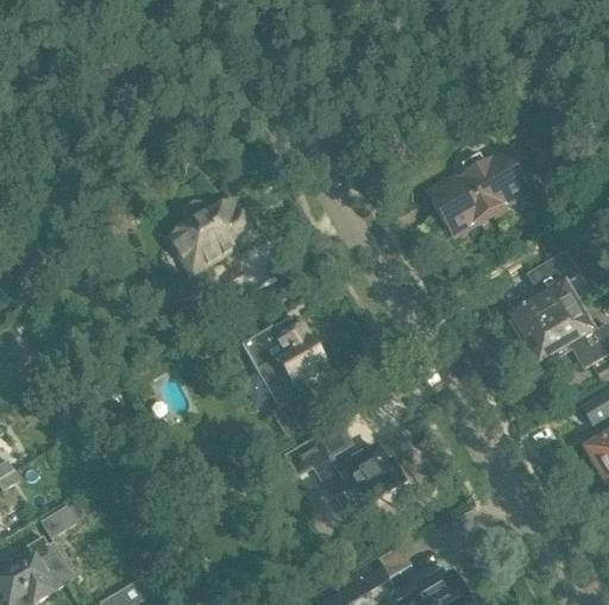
[(456,235),(527,193),(503,152),(485,163),(481,155),(462,165),(466,175),(431,196),(456,235)]
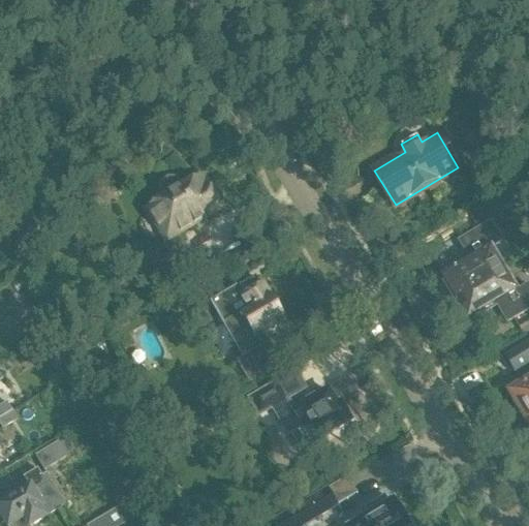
[(156,261),(164,276),(194,258),(179,233),(221,207),(216,198),(215,193),(211,190),(201,175),(182,186),(178,180),(174,177),(168,177),(163,180),(160,184),(160,190),(164,196),(146,207),(164,239),(162,241),(170,253),(156,261)]
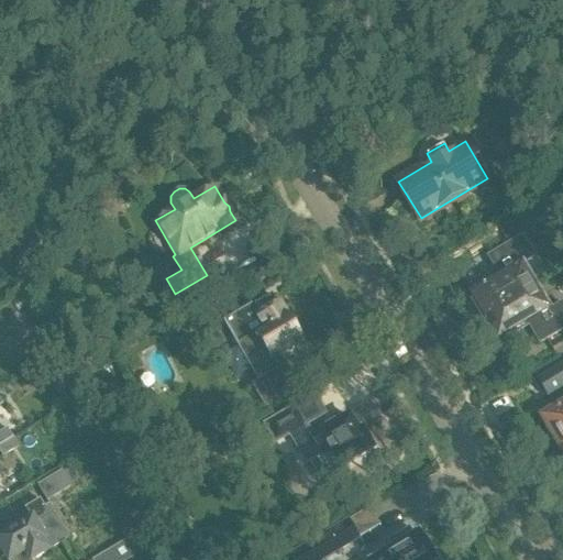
[(499,224),(507,238),(519,230),(512,217),(499,224)]
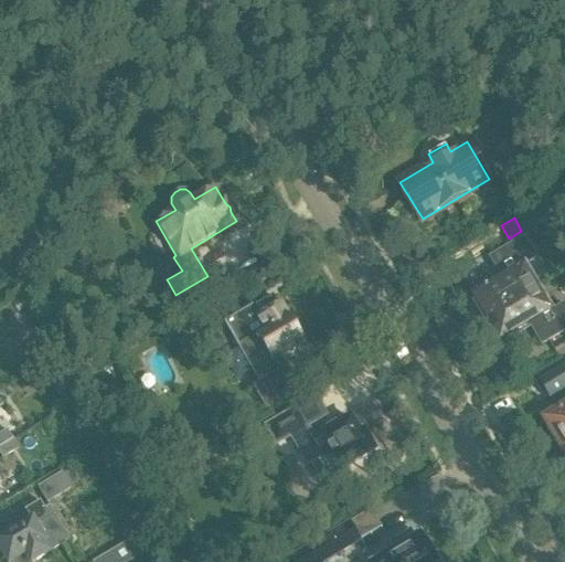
[(501,275),(469,294),(471,298),(470,300),(473,307),(477,307),(483,318),(516,298),(539,285),(525,263),(535,256),(523,236),(489,256),(501,275)]
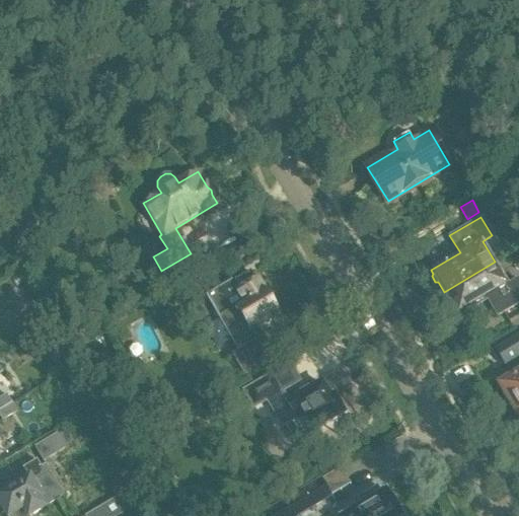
[(474,274),(444,292),(451,303),(449,306),(452,311),(455,311),(458,314),(487,297),(497,314),(518,301),(518,280),(517,277),(508,282),(507,283),(495,262),(474,274)]
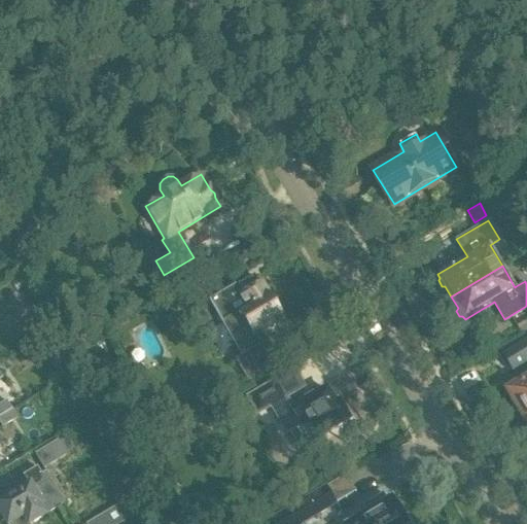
[(258,283),(253,275),(237,284),(236,282),(218,293),(222,302),(213,307),(222,321),(227,318),(247,350),(259,343),(255,335),(261,330),(265,335),(274,328),(272,324),(281,318),(259,282),(258,283)]
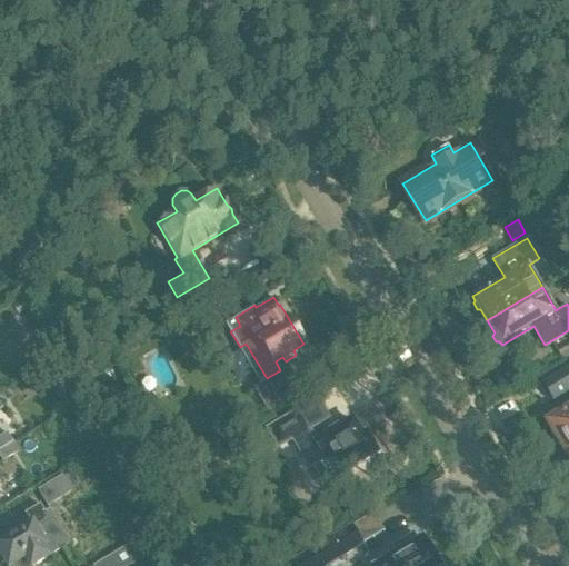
[(568,363),(542,379),(552,397),(567,389),(568,387),(568,363)]
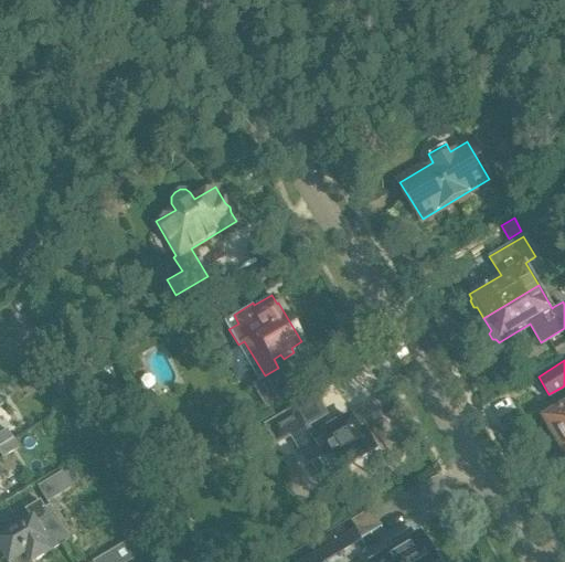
[(267,406),(292,391),(279,368),(253,384),(267,406)]
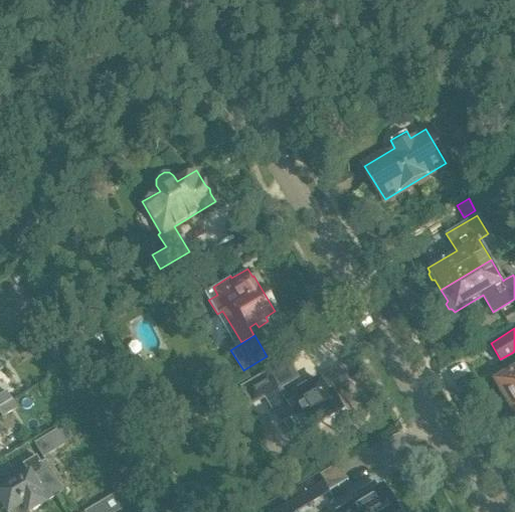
[(497,369),(492,373),(496,380),(497,383),(496,386),(499,392),(502,392),(509,402),(514,398),(514,350),(513,352),(514,354),(514,368),(509,372),(508,371),(504,365),(497,369)]
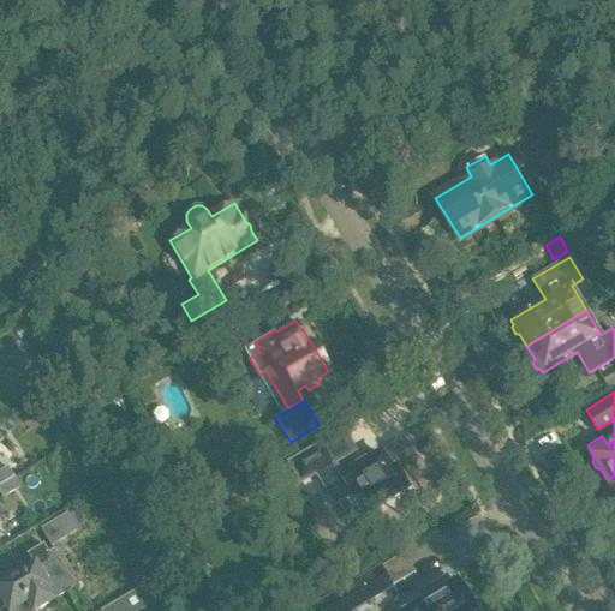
[(330,461),(321,443),(291,461),(300,478),(318,468),(330,461)]
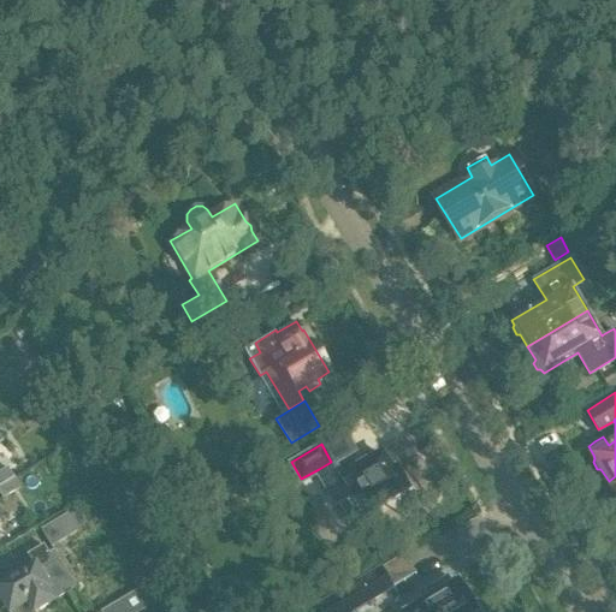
[(391,470),(380,453),(342,476),(329,485),(339,501),(351,494),(363,514),(407,488),(395,468),(391,470)]
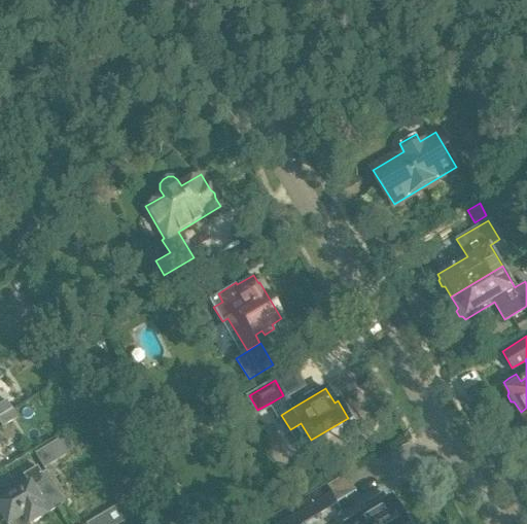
[(0,415),(13,408),(9,400),(7,398),(0,402),(0,415)]
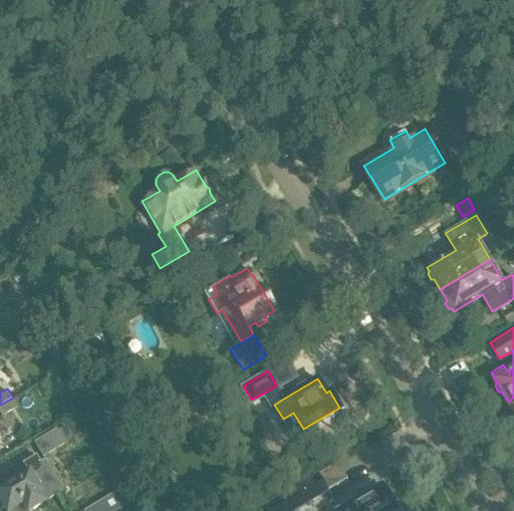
[(13,398),(0,405),(0,412),(2,415),(18,406),(13,398)]
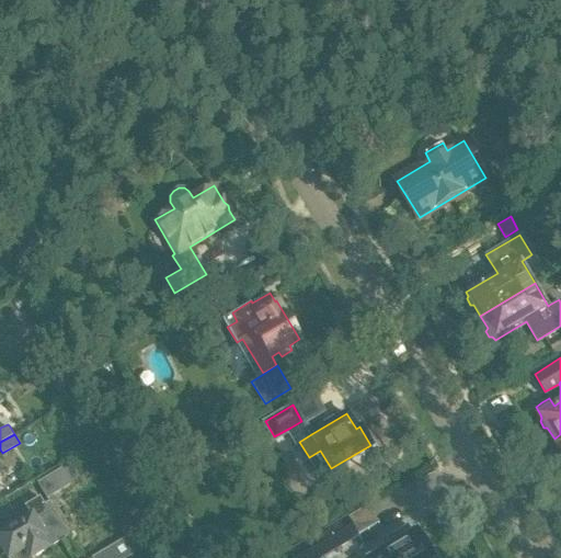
[(63,467),(38,481),(47,497),(48,497),(71,484),(71,482),(63,467)]
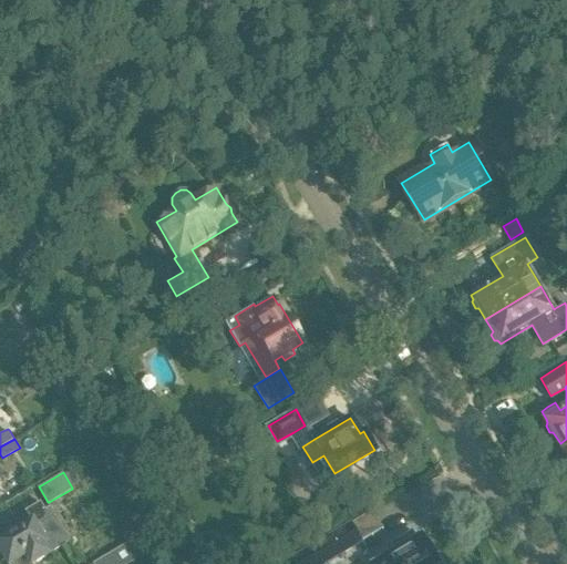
[(1,540),(0,540),(0,554),(2,559),(6,559),(9,563),(33,563),(58,550),(72,541),(51,506),(51,508),(47,510),(44,508),(41,501),(37,503),(26,511),(28,513),(28,514),(23,518),(10,525),(13,532),(1,540)]
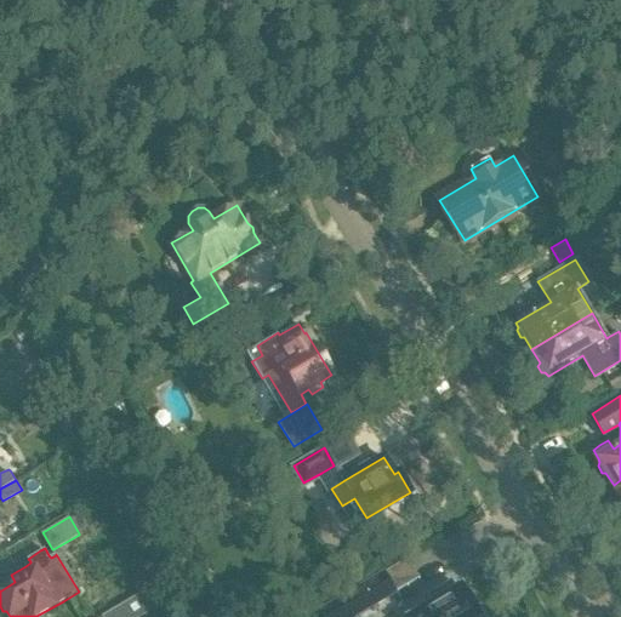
[(383,570),(315,610),(319,616),(354,616),(397,592),(383,570)]
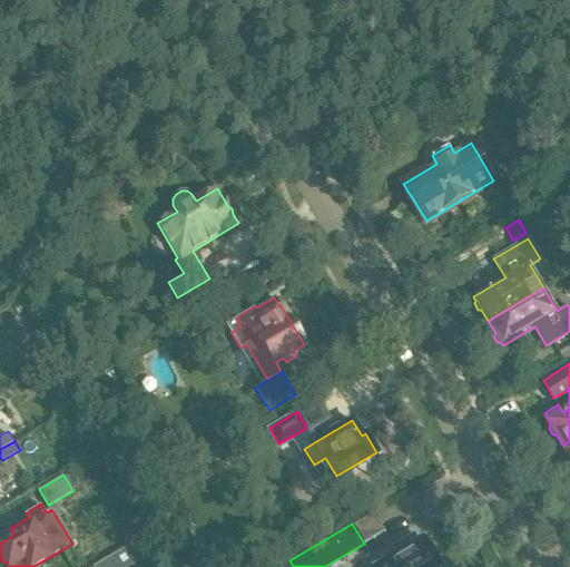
[(439,566),(440,566),(423,538),(420,540),(415,533),(393,545),(397,553),(375,565),(376,566),(439,566)]
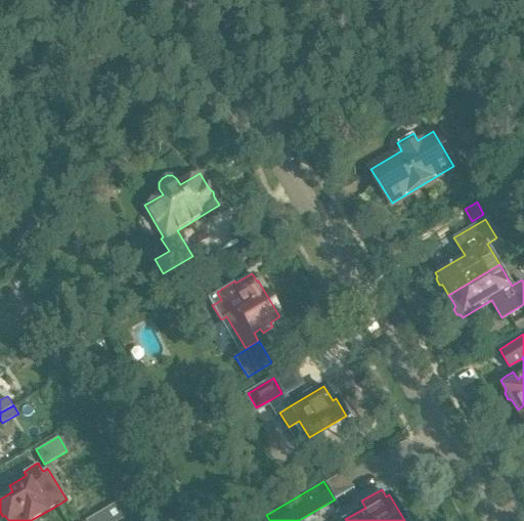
[(117,520),(126,516),(122,510),(118,503),(117,502),(86,519),(87,520),(117,520)]
